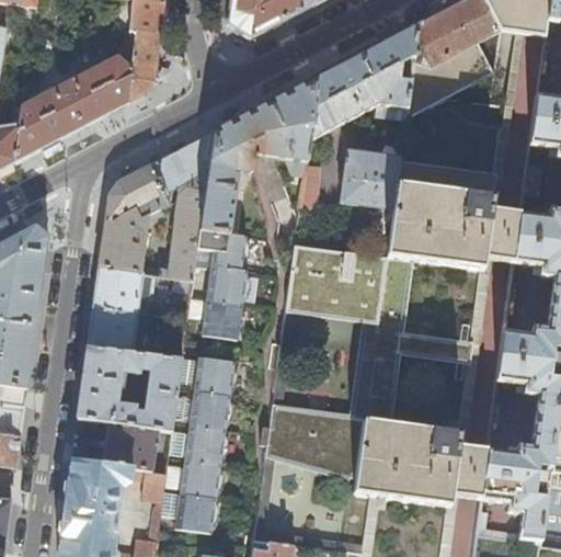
[(153,77),(163,0),(133,0),(129,29),(133,30),(129,63),(118,53),(22,102),(21,108),(15,106),(13,123),(0,125),(0,168),(73,129),(144,92),(153,77)]
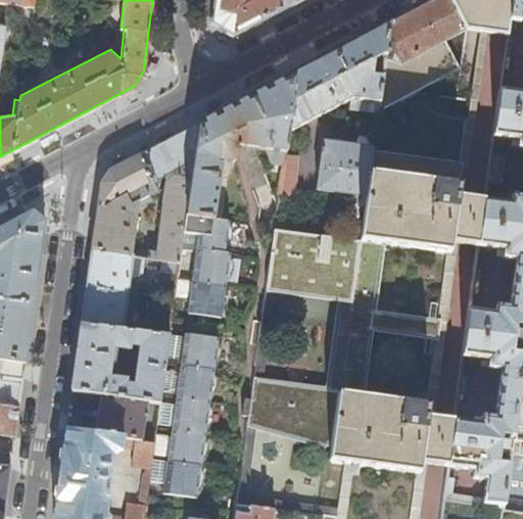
[(269,15),(298,0),(215,0),(211,21),(233,34),(269,15)]
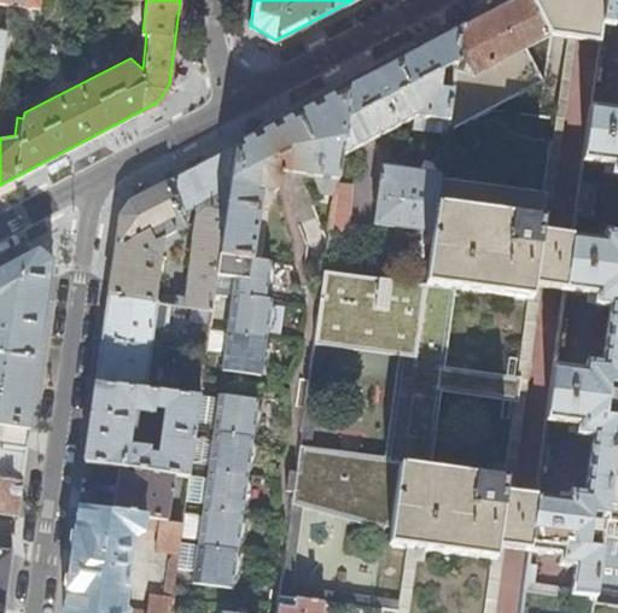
[(506,0),(459,25),(447,118),(445,127),(542,77),(525,46),(552,31),(589,38),(600,39),(601,29),(605,0),(506,0)]
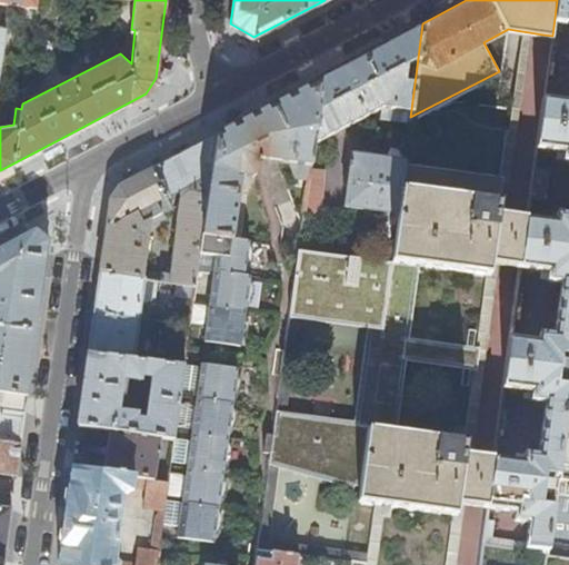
[(547,278),(560,280),(553,331),(540,329),(539,339),(512,335),(506,385),(532,389),(531,397),(545,399),(538,452),(523,450),(522,458),(496,455),(495,459),(489,503),(489,505),(516,508),(515,516),(528,518),(525,545),(531,545),(547,547),(548,547),(553,502),(541,501),(545,472),(559,473),(562,443),(565,422),(568,384),(568,383),(557,382),(561,353),(568,354),(568,0),(557,0),(553,27),(560,28),(561,21),(566,21),(568,10),(568,98),(545,96),(538,146),(563,149),(563,158),(568,158),(568,210),(556,210),(553,219),(528,216),(522,265),(548,268),(547,278)]
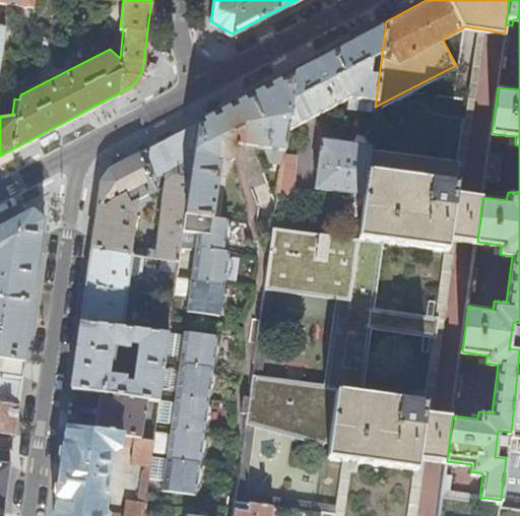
[(342,45),(293,70),(289,95),(290,97),(286,129),(347,95),(376,100),(386,21),(342,45)]
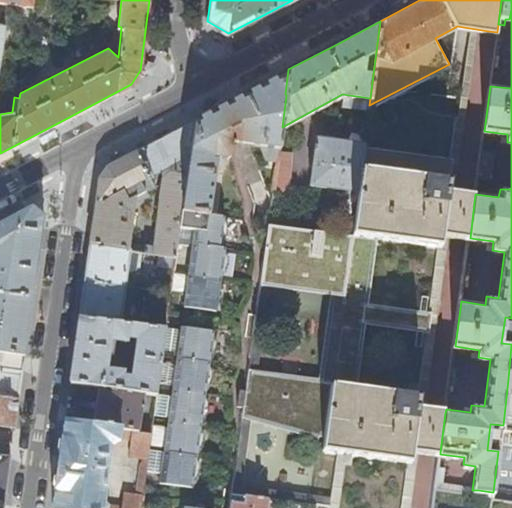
[(232,100),(194,119),(180,225),(178,237),(193,239),(187,279),(173,278),(171,294),(185,296),(185,305),(216,309),(225,246),(220,246),(224,214),(209,212),(217,154),(223,158),(225,158),(229,157),(231,154),(232,144),(233,145),(234,141),(244,143),(264,145),(263,151),(272,152),(271,161),(277,162),(282,127),(286,95),(285,94),(288,69),(232,100)]
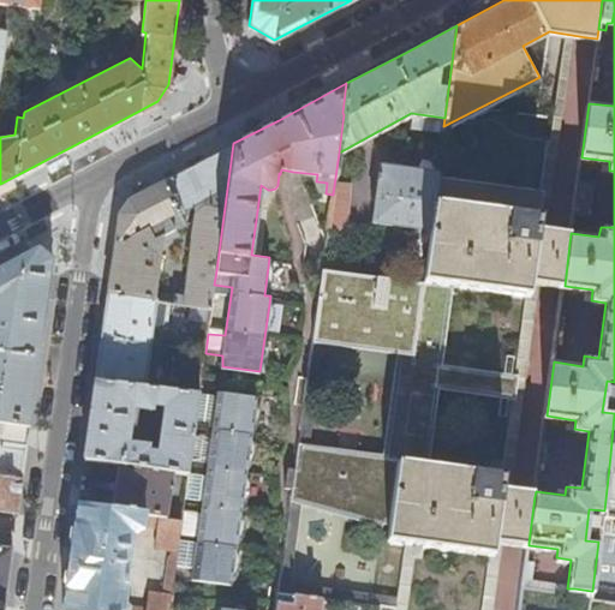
[(156,298),(191,303),(212,305),(214,285),(216,270),(233,143),(189,167),(127,198),(118,213),(113,246),(108,291),(156,298)]
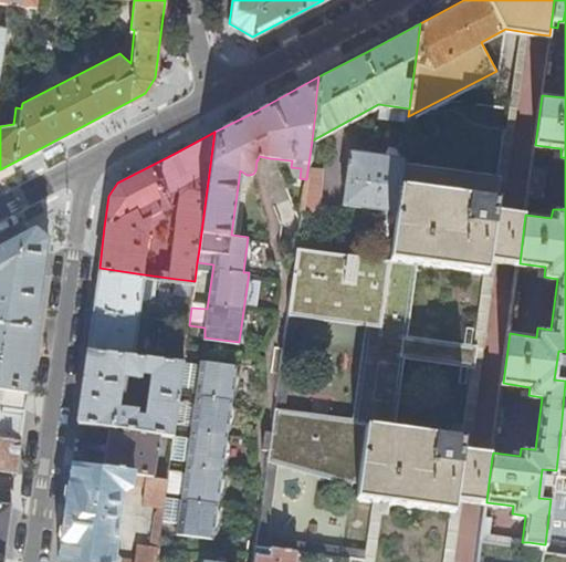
[(402,163),(402,158),(349,151),(343,204),(397,210),(402,163)]
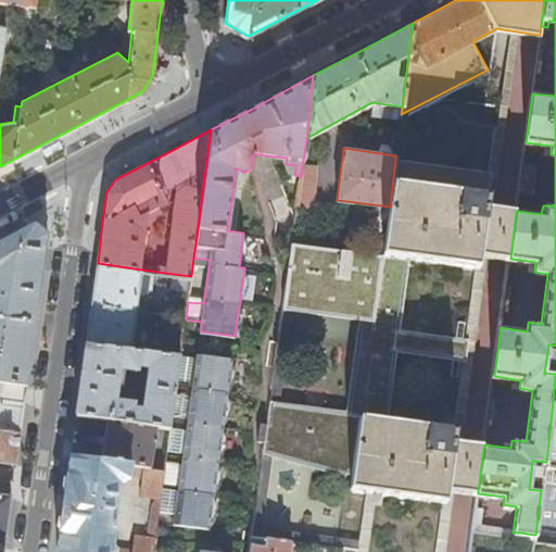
[(489,173),(395,160),(390,207),(387,229),(383,253),(291,241),(285,296),(365,306),(363,318),(351,412),(269,401),(262,463),(354,474),(353,488),(449,500),(451,488),(456,441),(457,429),(386,419),(395,348),(465,356),(467,338),(397,328),(407,256),(480,266),(482,255),(488,208),(489,196),(487,195),(489,173)]
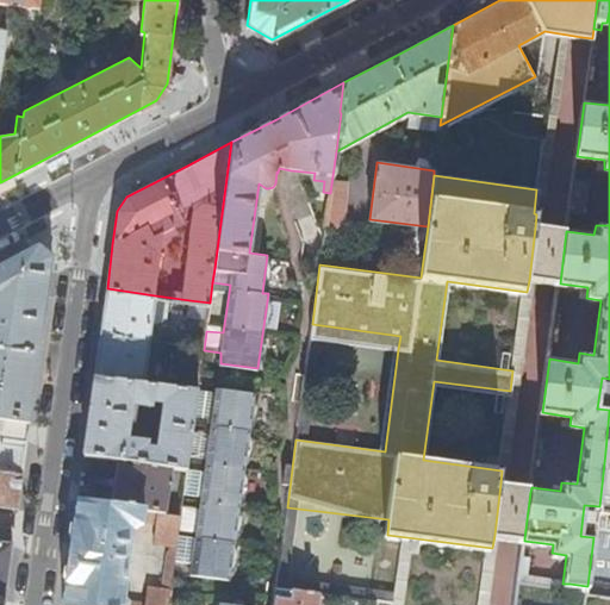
[(589,180),(574,178),(570,209),(585,211),(589,180)]
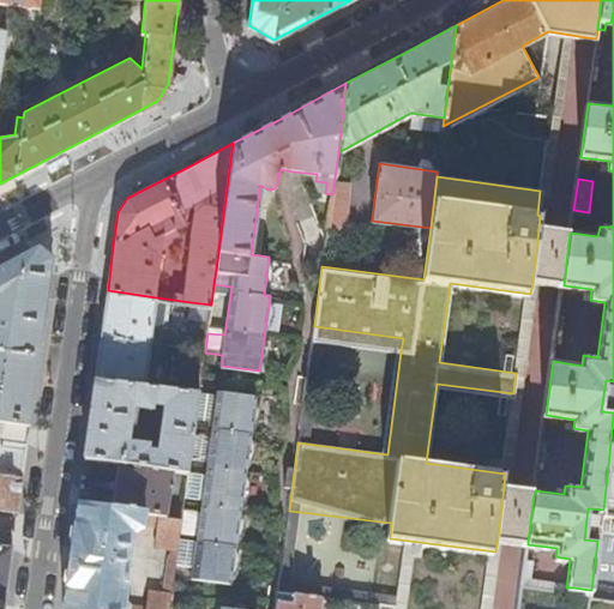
[(341,205),(331,204),(327,228),(337,229),(341,205)]
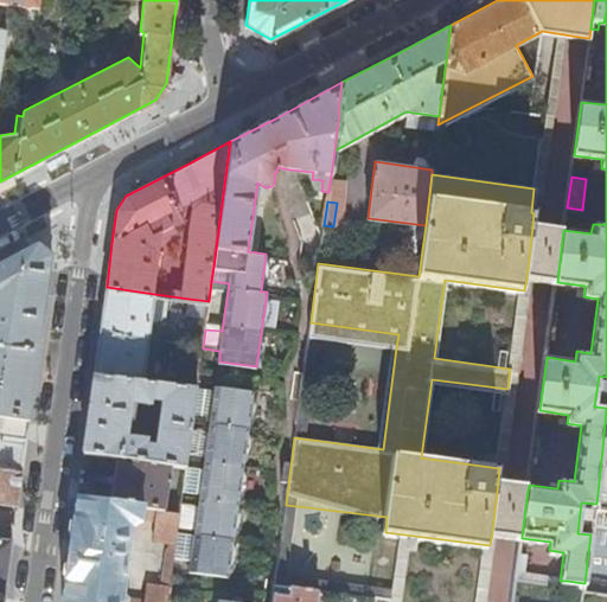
[(557,282),(563,230),(549,229),(532,226),(526,279),(542,280),(557,282)]
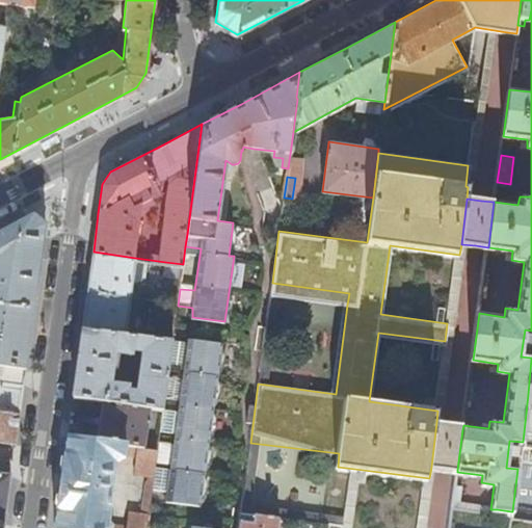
[(31,327),(42,251),(46,221),(32,212),(0,229),(0,363),(26,366),(31,327)]
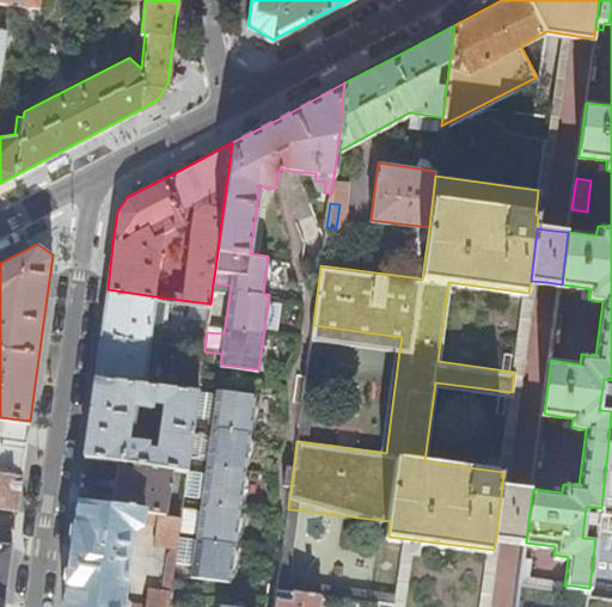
[(155,296),(108,289),(104,310),(102,332),(148,339),(155,341),(157,330),(151,329),(155,296)]
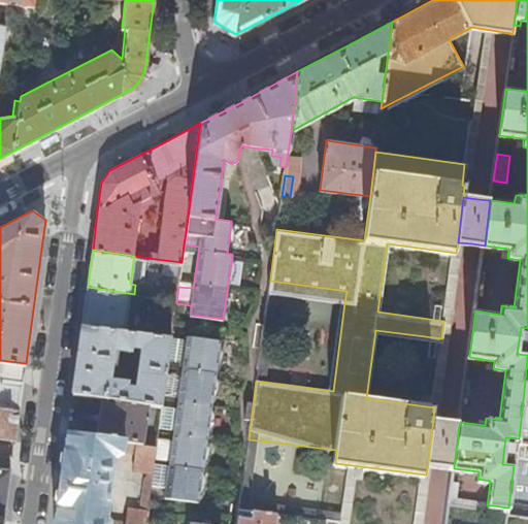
[(180,274),(182,262),(164,260),(162,272),(180,274)]
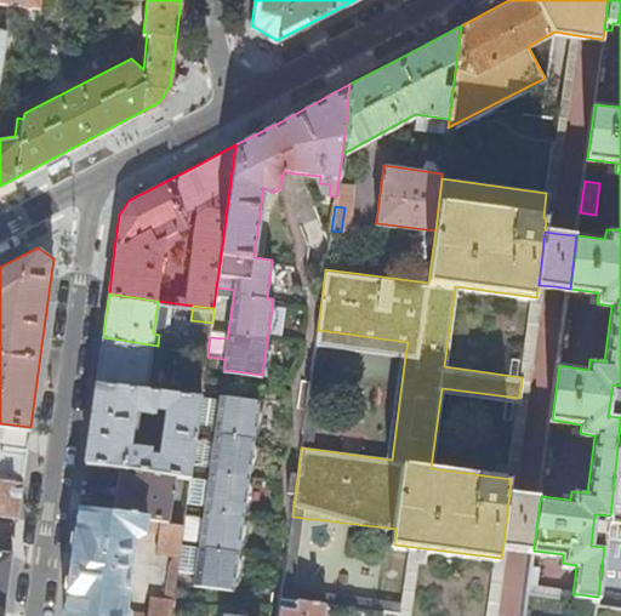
[(315,343),(405,355),(408,342),(318,330),(315,343)]
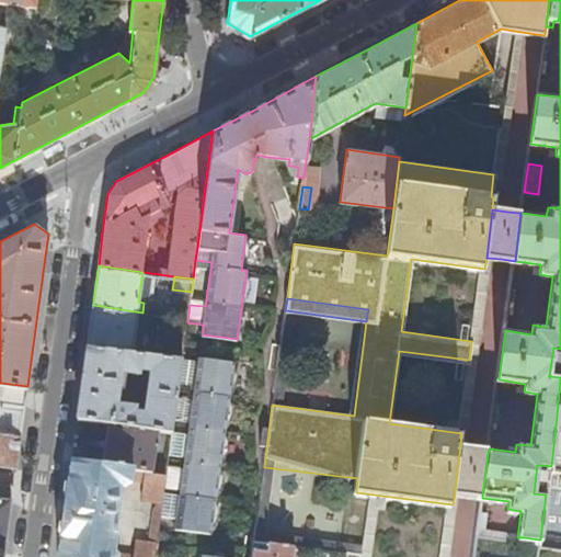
[(136,311),(93,305),(90,324),(88,344),(130,351),(136,311)]
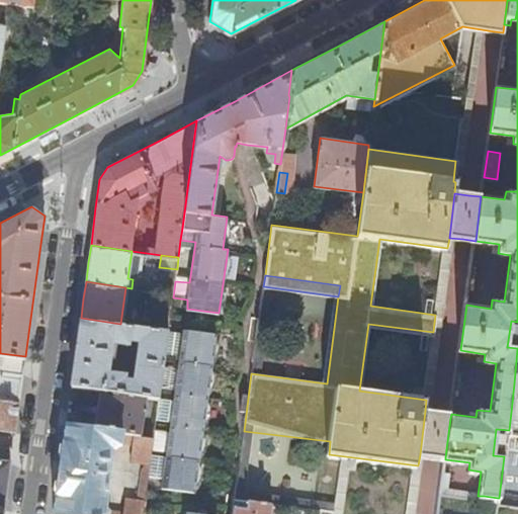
[(135,315),(133,326),(168,330),(170,320),(135,315)]
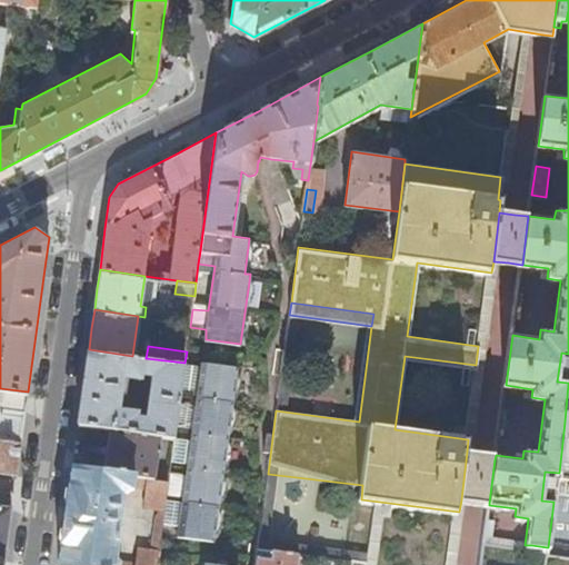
[(181,386),(183,367),(185,363),(146,358),(132,356),(89,349),(82,393),(79,423),(110,427),(159,434),(175,436),(177,420),(179,403),(181,386)]
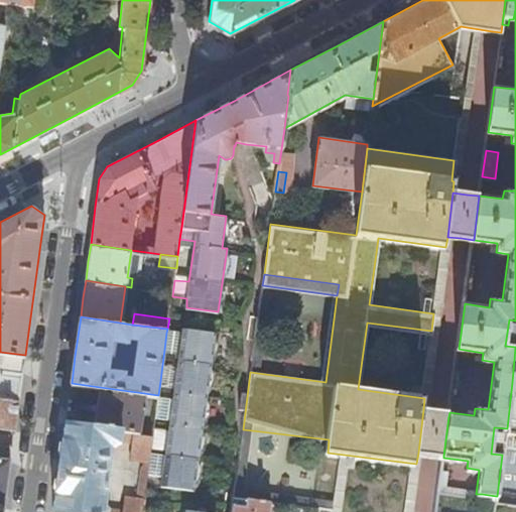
[(161,484),(194,489),(215,332),(182,328),(181,335),(166,333),(164,350),(179,352),(177,367),(162,365),(160,381),(175,383),(169,427),(154,424),(152,434),(151,441),(167,443),(161,484)]
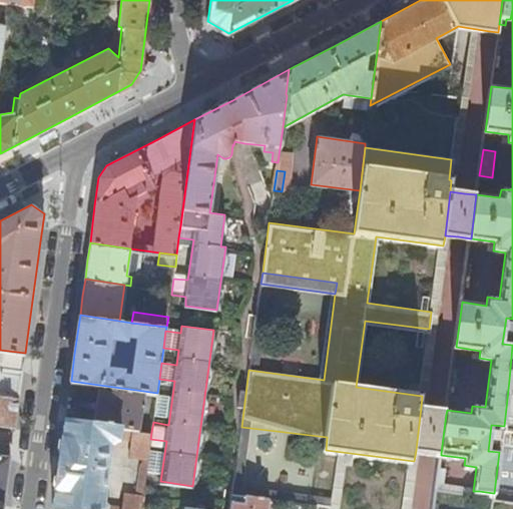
[(0,395),(18,398),(22,371),(0,367),(0,395)]
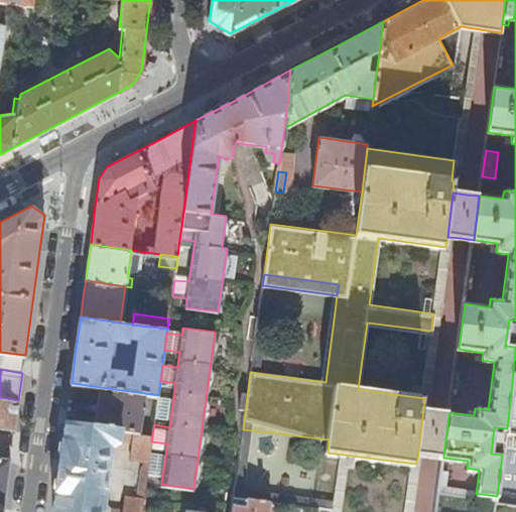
[(515,382),(512,382),(510,401),(507,428),(515,429),(515,382)]
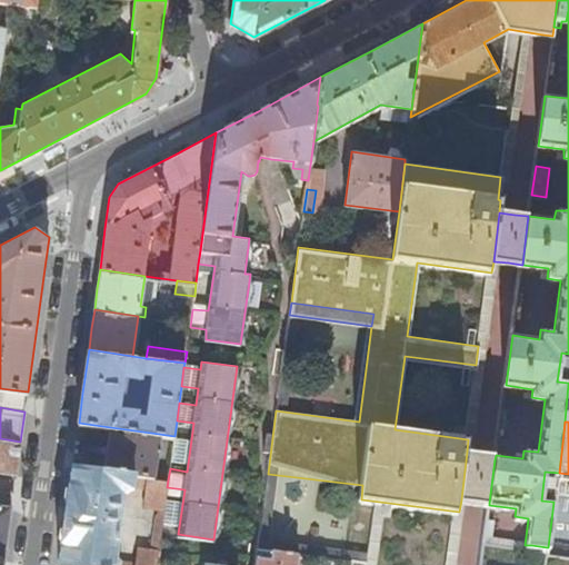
[(159,434),(110,427),(105,469),(152,476),(159,434)]
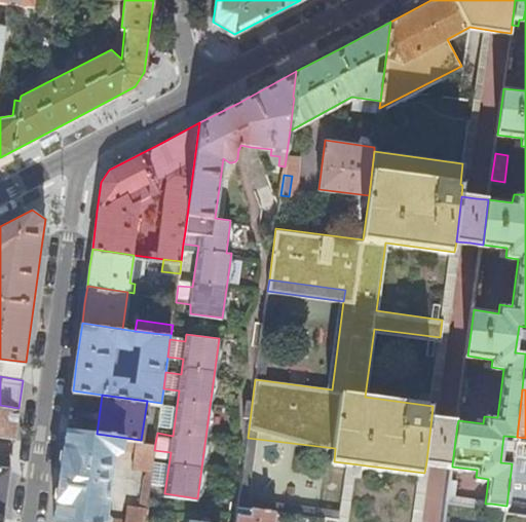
[(0,435),(14,438),(19,408),(0,405),(0,435)]
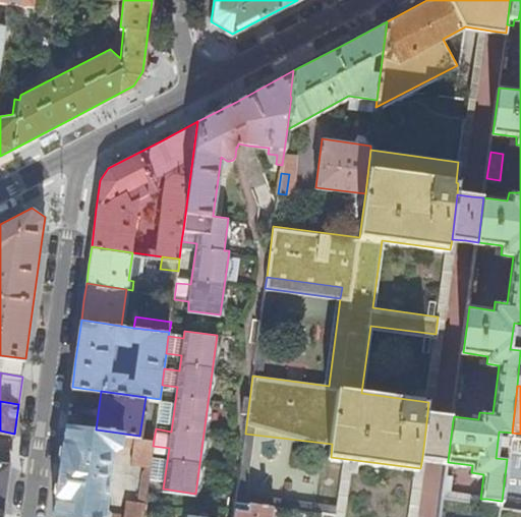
[(441,414),(427,413),(422,457),(436,459),(448,460),(453,420),(454,416),(441,414)]
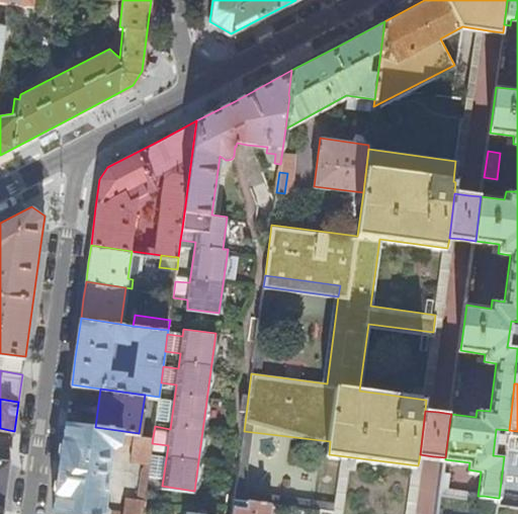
[(142,513),(152,443),(153,436),(139,434),(139,433),(95,427),(67,423),(61,466),(54,513),(142,513)]
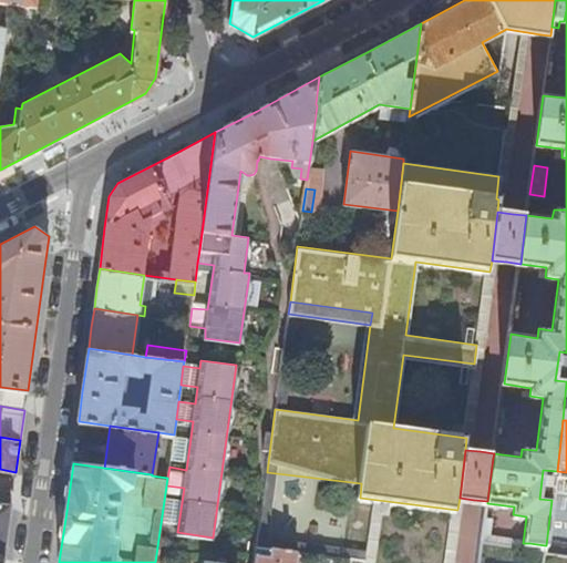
[(0,555),(4,556),(11,503),(0,501),(0,555)]
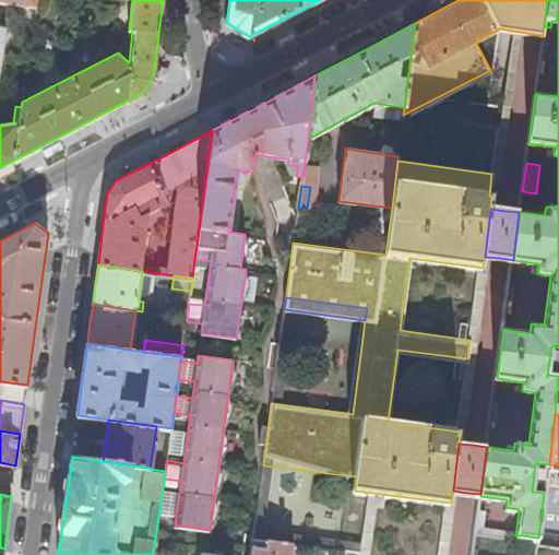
[(537,538),(522,535),(519,554),(534,554),(536,543),(537,538)]
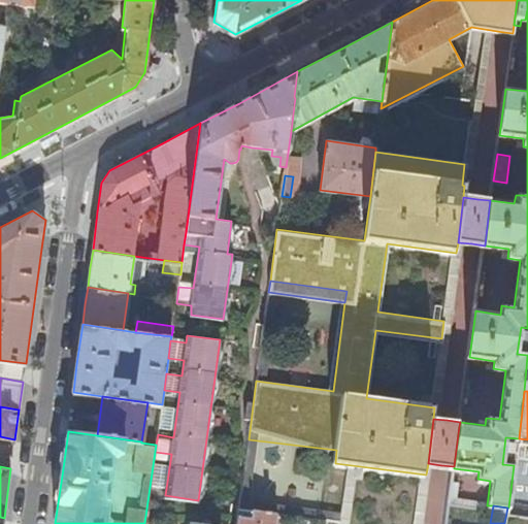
[(253,509),(239,506),(238,515),(252,517),(253,509)]
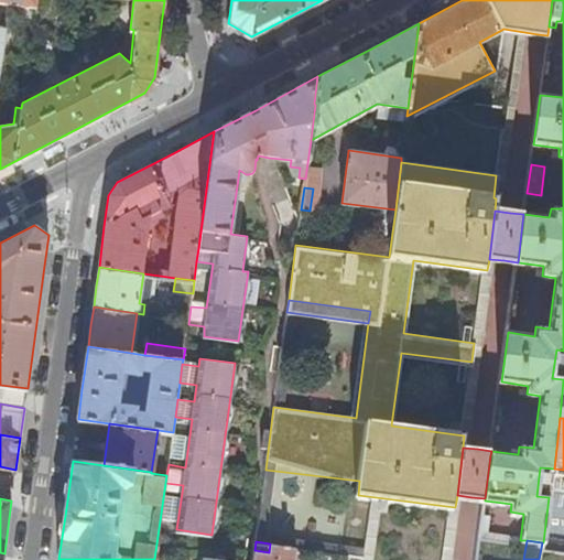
[(293,559),(295,548),(270,544),(269,552),(255,550),(252,559),(293,559)]
